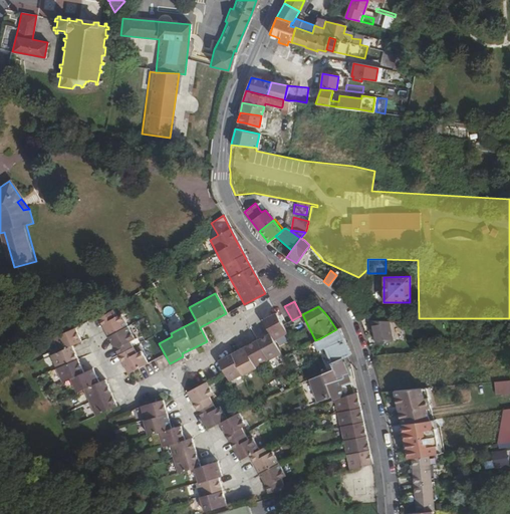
[(116,316),(112,309),(101,316),(98,317),(128,372),(146,363),(139,350),(135,351),(130,340),(133,339),(120,314),(116,316)]
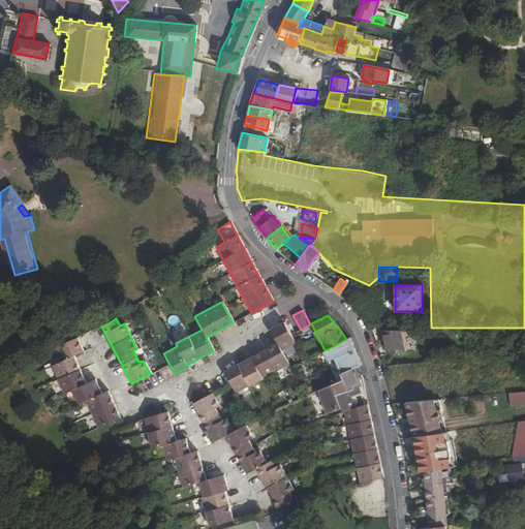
[(280,345),(225,372),(237,393),(249,385),(250,387),(265,379),(264,378),(289,365),(283,351),(298,344),(286,323),(272,331),(280,345)]
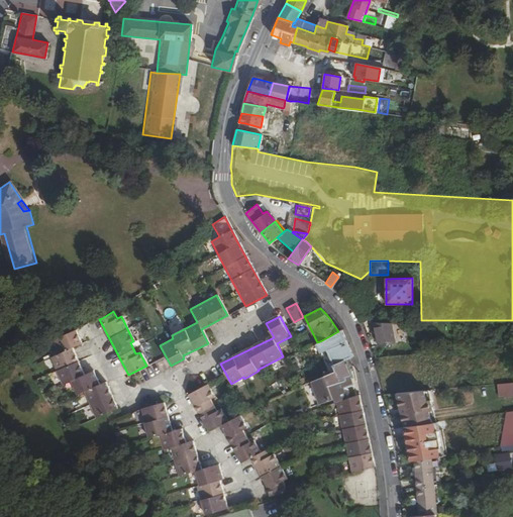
[(391,323),(375,323),(379,347),(388,346),(395,344),(391,323)]
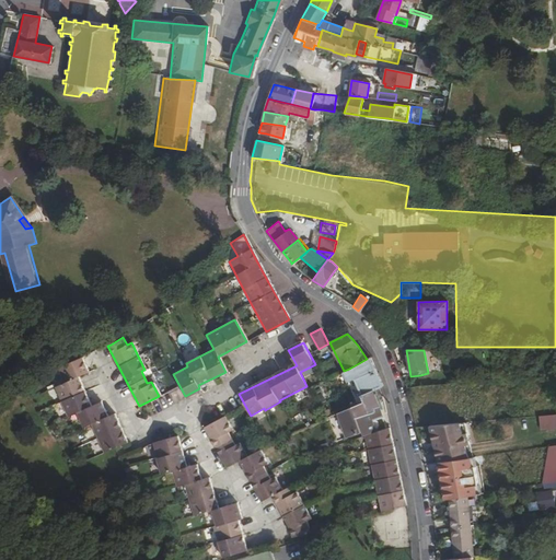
[(89,371),(82,357),(59,366),(66,382),(57,385),(69,415),(78,411),(84,427),(94,422),(105,451),(128,442),(116,412),(108,416),(102,401),(92,406),(79,375),(89,371)]
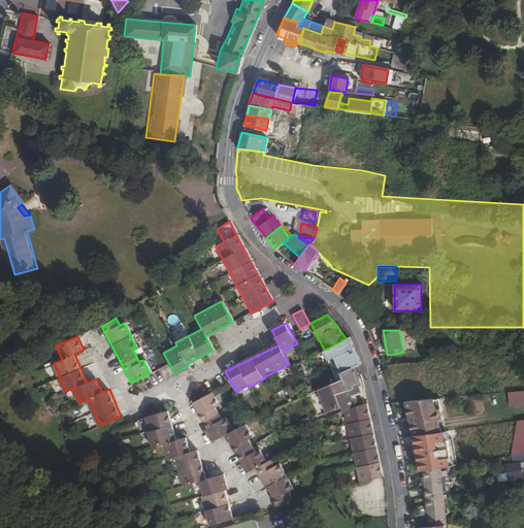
[(329,348),(333,357),(340,371),(342,372),(356,366),(360,364),(349,336),(346,338),(329,348)]
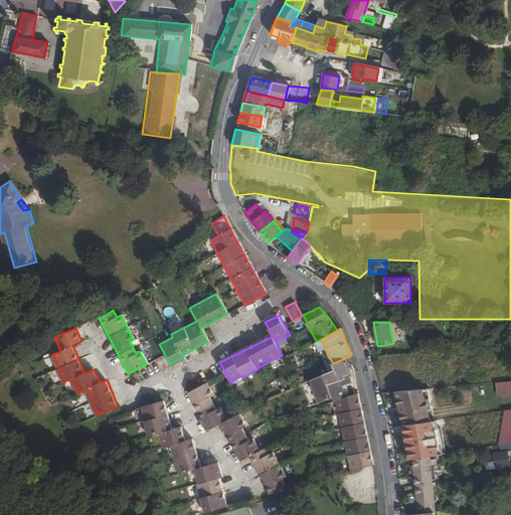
[(314,342),(318,351),(325,348),(321,339),(316,341),(314,342)]
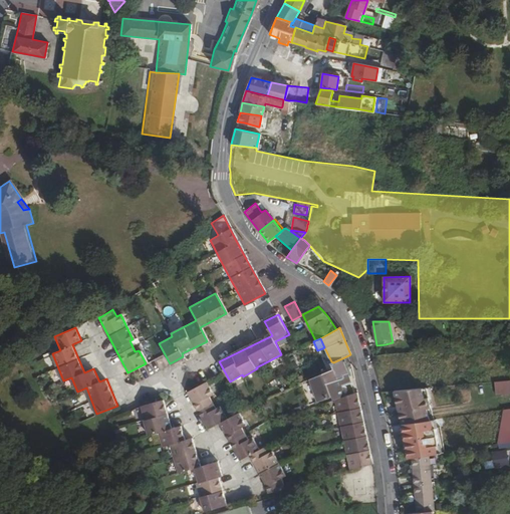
[(310,380),(318,403),(331,398),(332,401),(334,400),(352,394),(343,365),(348,363),(346,356),(333,362),(331,361),(329,362),(333,369),(310,380)]
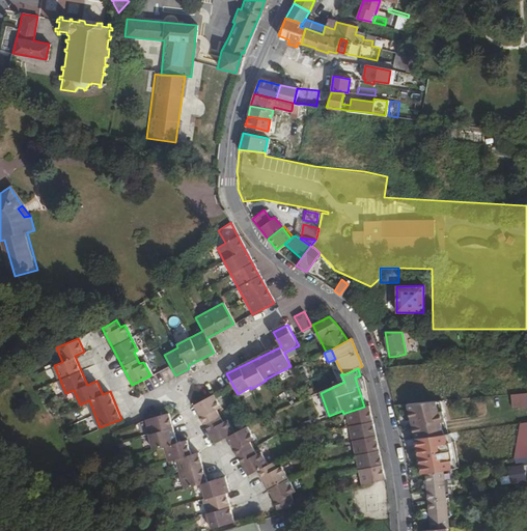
[(509,407),(526,406),(526,392),(508,393),(509,407)]
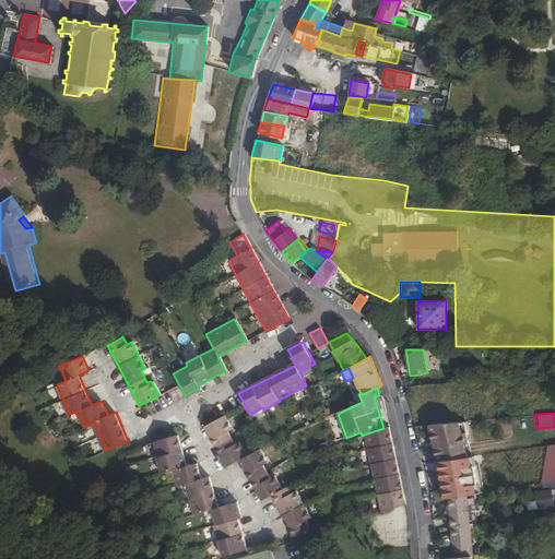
[(290,528),(292,536),(298,534),(309,532),(307,520),(310,519),(295,491),(290,494),(286,487),(281,490),(273,476),(269,477),(262,466),(267,464),(259,450),(247,456),(239,443),(235,445),(227,432),(232,430),(224,416),(204,426),(226,467),(239,460),(261,500),(272,495),(290,528)]
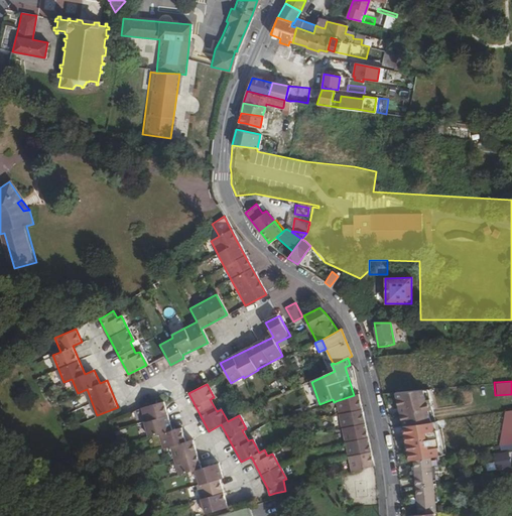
[(397,392),(402,425),(428,421),(427,409),(431,409),(429,398),(425,398),(424,389),(397,392)]
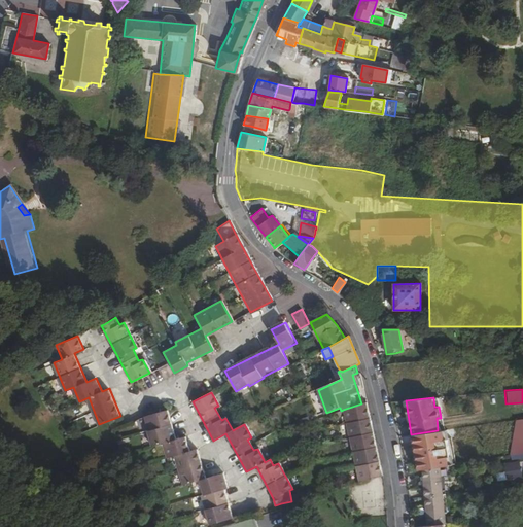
[(360,481),(382,475),(365,401),(361,403),(343,410),(360,481)]
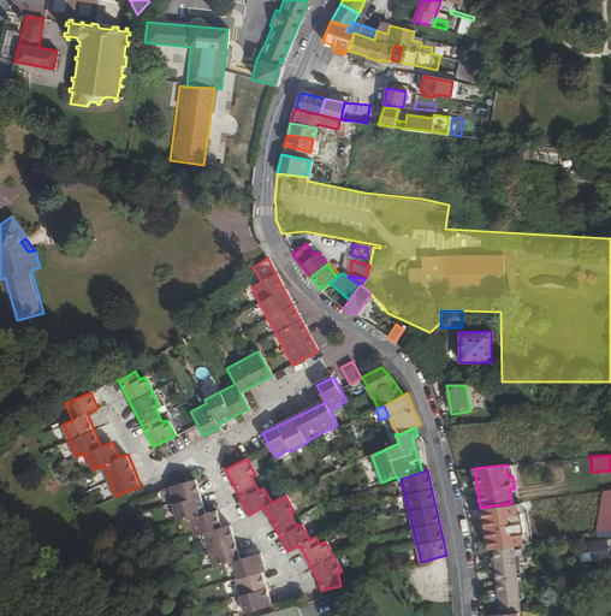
[(236,579),(245,612),(272,605),(262,573),(266,572),(261,552),(239,558),(230,526),(223,528),(218,511),(206,515),(196,480),(190,483),(170,486),(178,521),(190,519),(195,535),(203,533),(213,567),(235,561),(239,578),(236,579)]
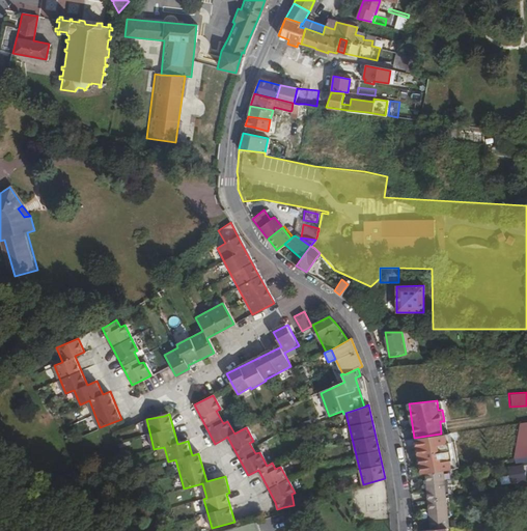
[(143,420),(109,430),(113,444),(147,434),(143,420)]
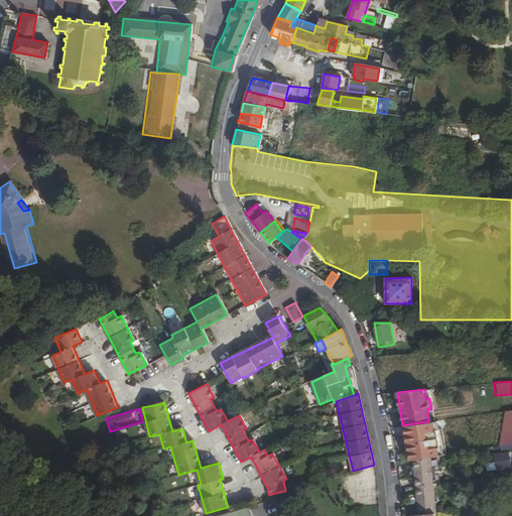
[(511,437),(511,410),(502,411),(496,444),(511,443),(511,437)]
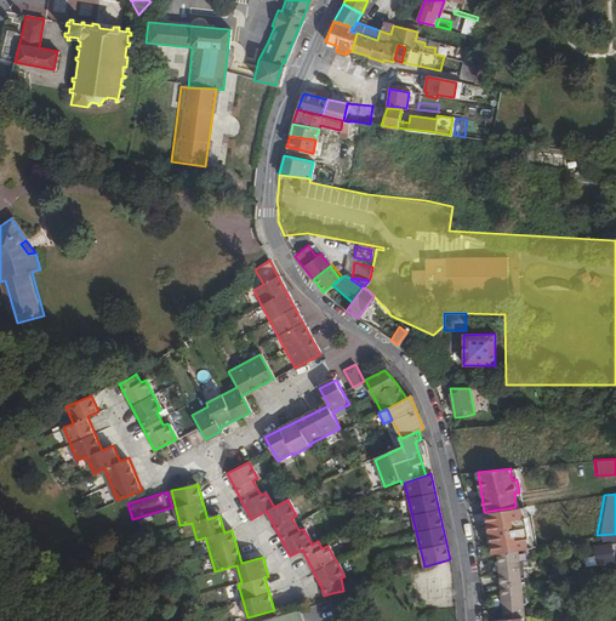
[(515,507),(484,512),(490,554),(494,553),(513,551),(523,548),(515,507)]
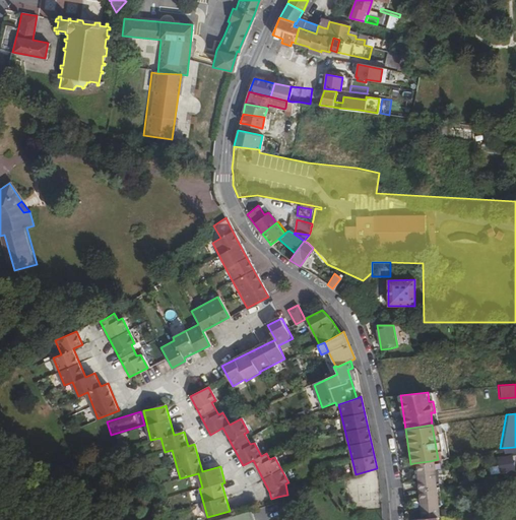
[(508,456),(496,458),(498,473),(510,471),(508,456)]
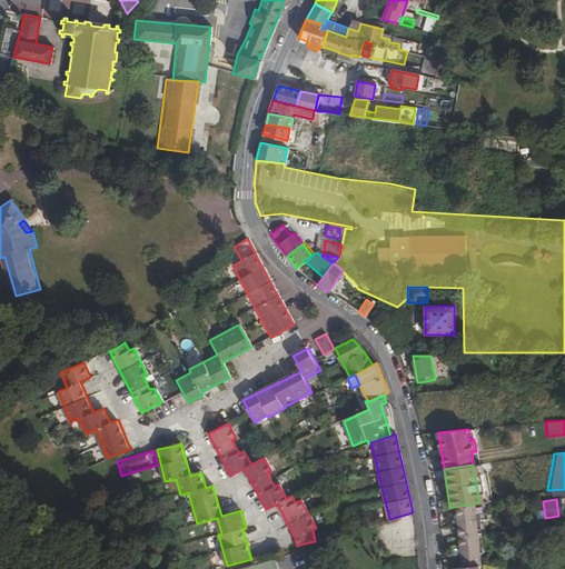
[(479,502),(471,505),(472,516),(482,515),(479,502)]
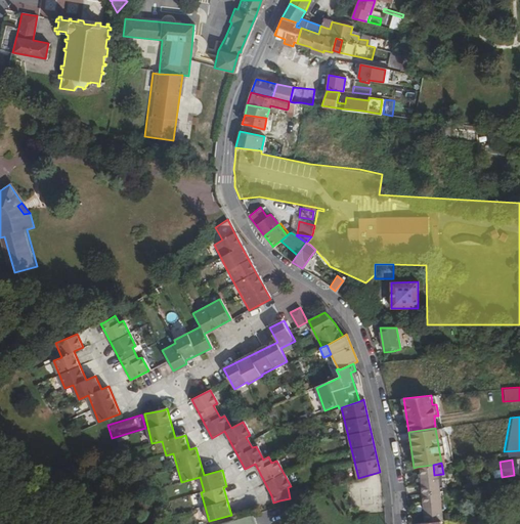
[(433,465),(417,467),(420,494),(437,492),(434,475),(433,465)]
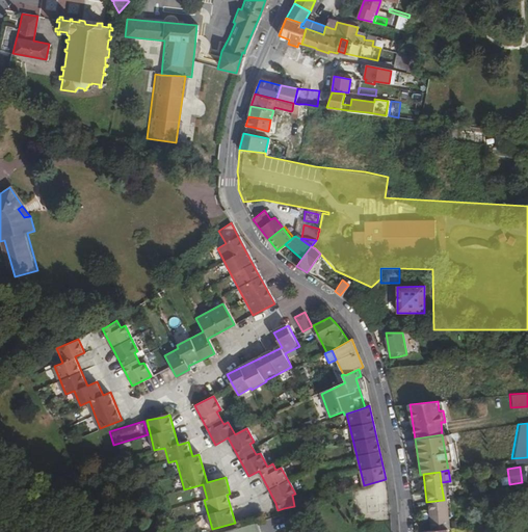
[(507,476),(498,478),(500,485),(508,484),(507,476)]
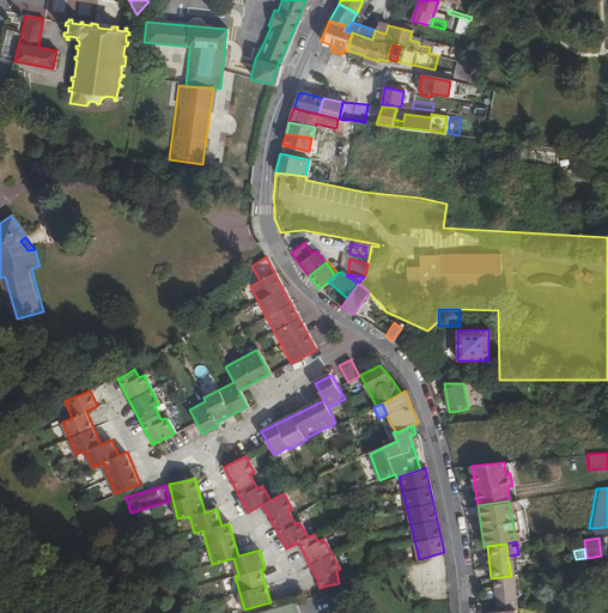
[(222,565),(223,575),(235,574),(233,564),(222,565)]
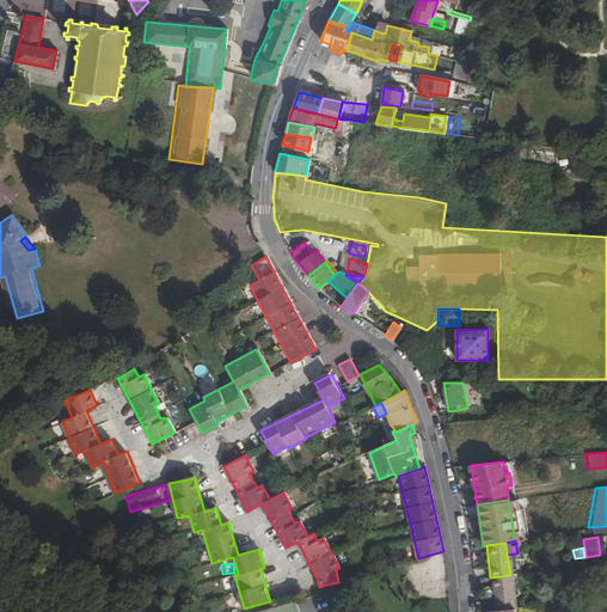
[(510,575),(490,577),(495,610),(515,609),(510,575)]
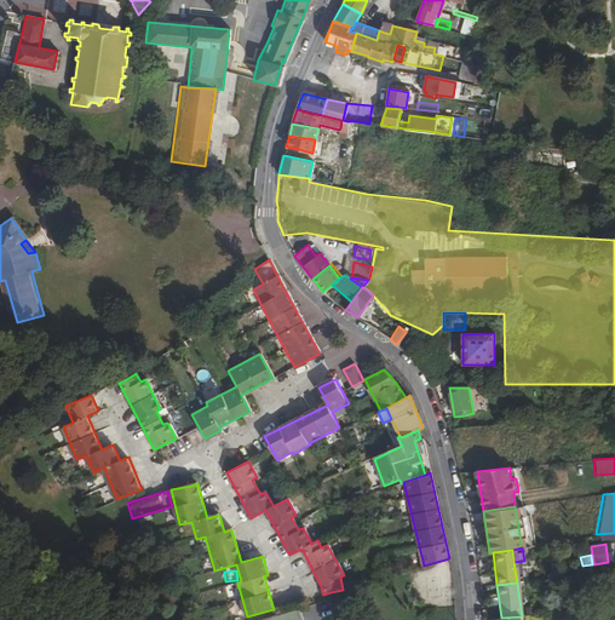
[(256,619),(304,619),(300,607),(256,619)]
